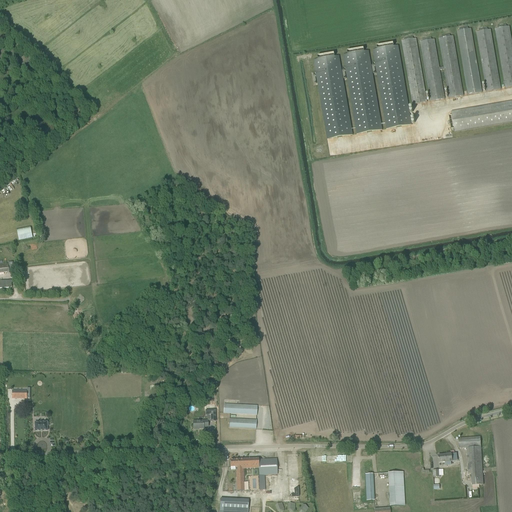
[(495,29),(506,89),(511,87),(511,43),(509,27),(495,29)]
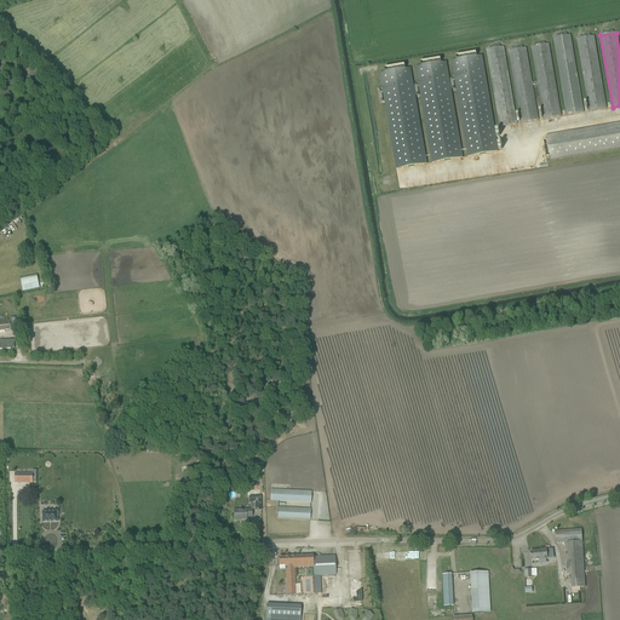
[(554,38),(567,115),(584,113),(570,35),(554,38)]
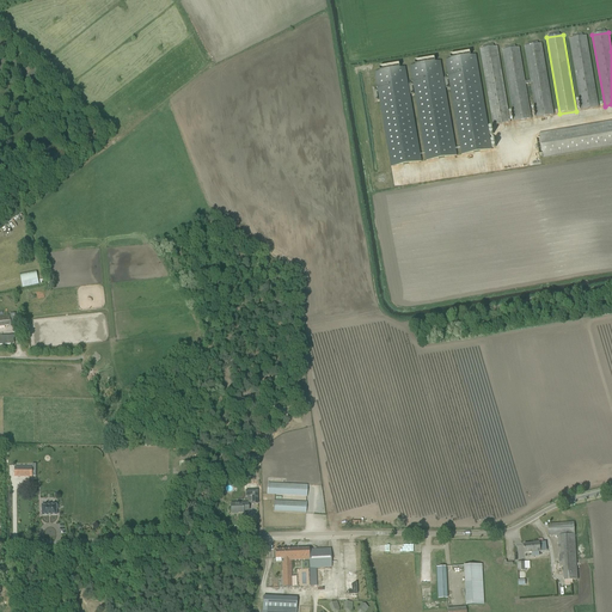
[(570,38),(582,110),(599,108),(586,36),(570,38)]
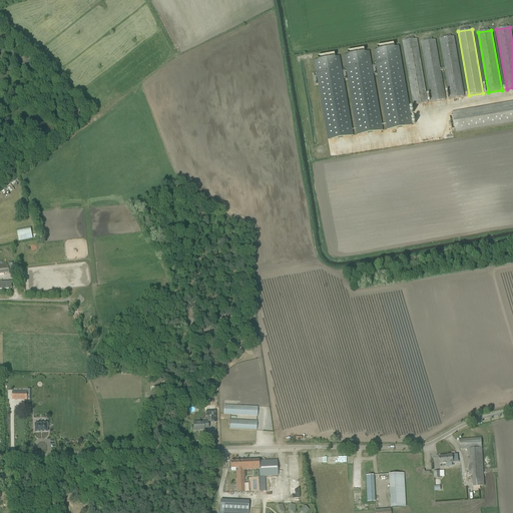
[(421,42),(432,102),(445,99),(441,71),(445,70),(450,98),(464,96),(454,36),(440,39),(445,67),(440,68),(435,39),(421,42)]
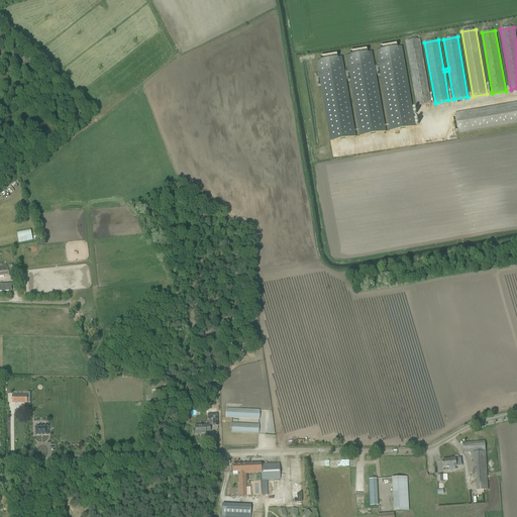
[(406,41),(417,106),(431,103),(420,39),(406,41)]
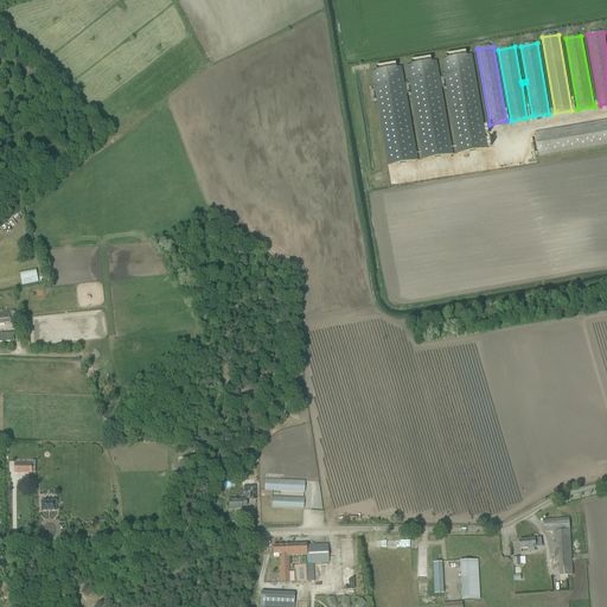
[(467,55),(466,52),(446,55),(447,58),(442,59),(459,153),(487,148),(472,55),(467,55)]
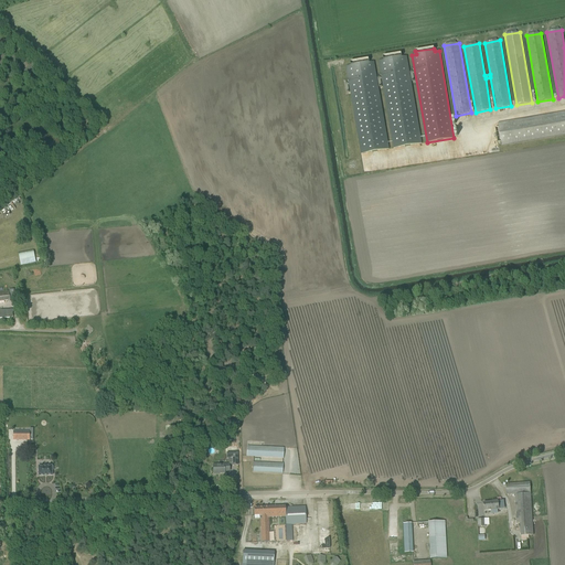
[(402,57),(402,54),(383,57),(383,60),(379,61),(394,148),(422,144),(406,56),(402,57)]
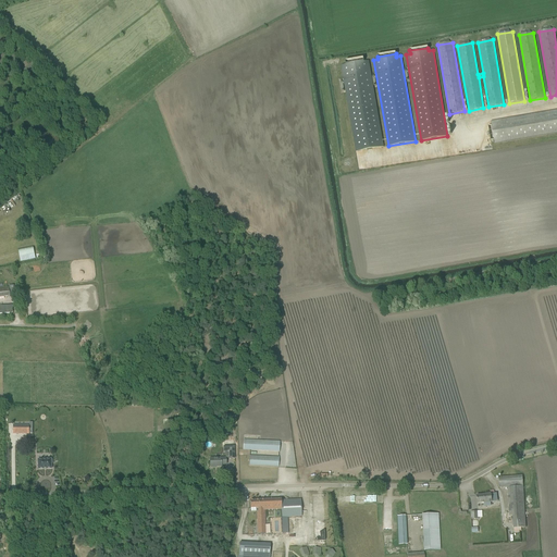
[(34,61),(31,64),(37,71),(40,66),(34,61)]
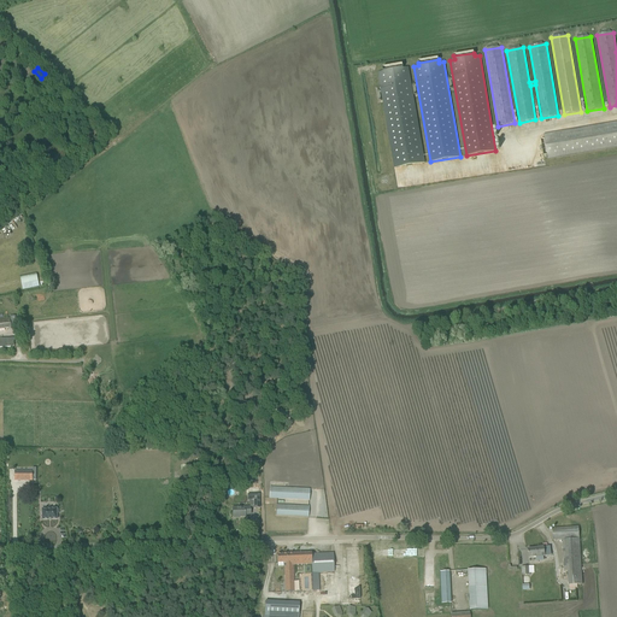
[(409,68),(378,74),(394,169),(425,163),(409,68)]
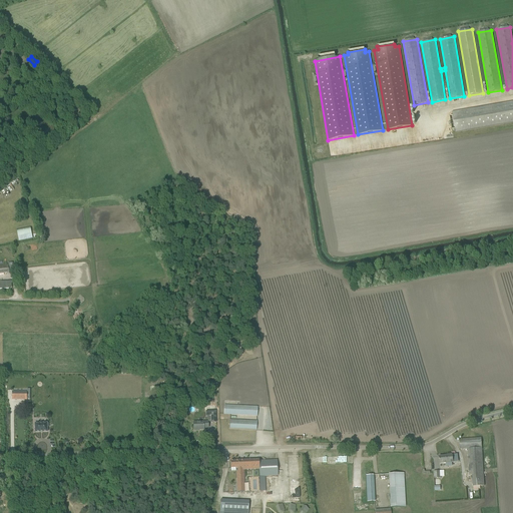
[(26,58),(21,65),(26,69),(32,63),(26,58)]
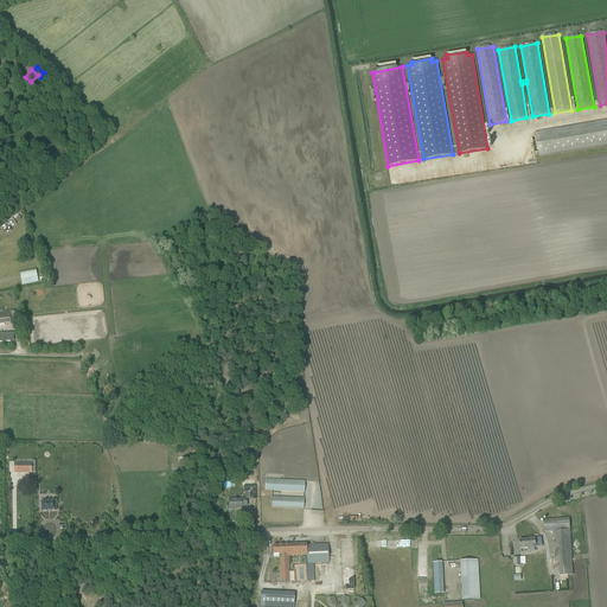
[(538,153),(540,157),(606,144),(606,120),(535,133),(536,136),(532,138),(535,153),(538,153)]
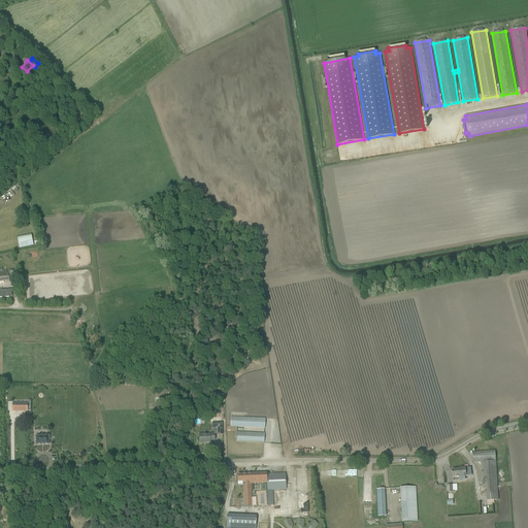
[(18,243),(31,242),(30,234),(17,236),(18,243)]
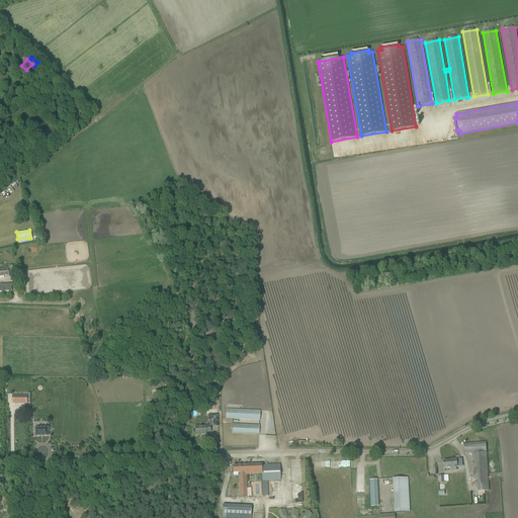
[(0,276),(9,276),(8,267),(0,267),(0,276)]
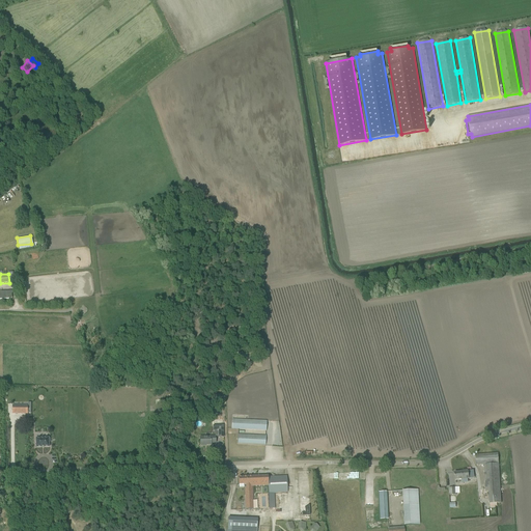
[(12,406),(12,414),(27,414),(27,413),(27,406),(12,406)]
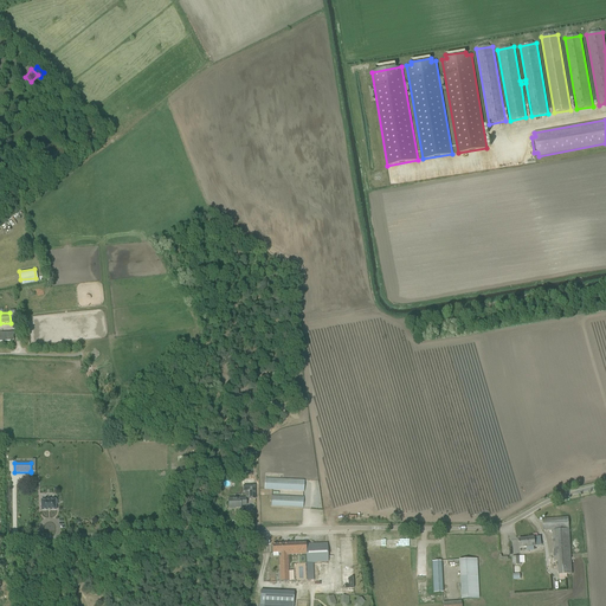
[(264,489),(304,491),(304,482),(265,479),(264,489)]
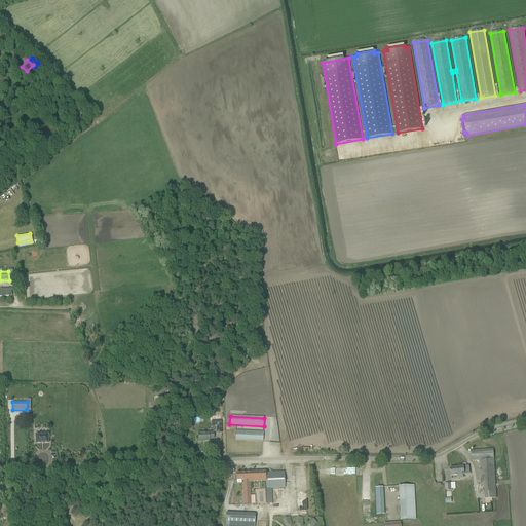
[(217,433),(217,434),(221,434),(221,421),(212,421),(211,426),(213,428),(213,431),(214,434),(217,433)]
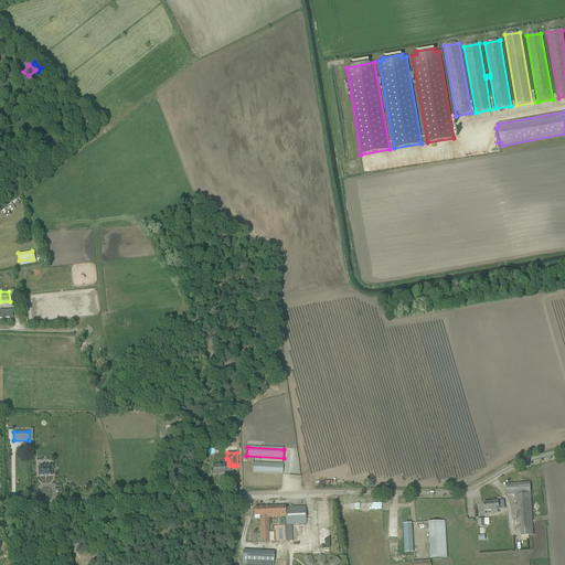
[(253,471),(283,473),(283,465),(254,462),(253,471)]
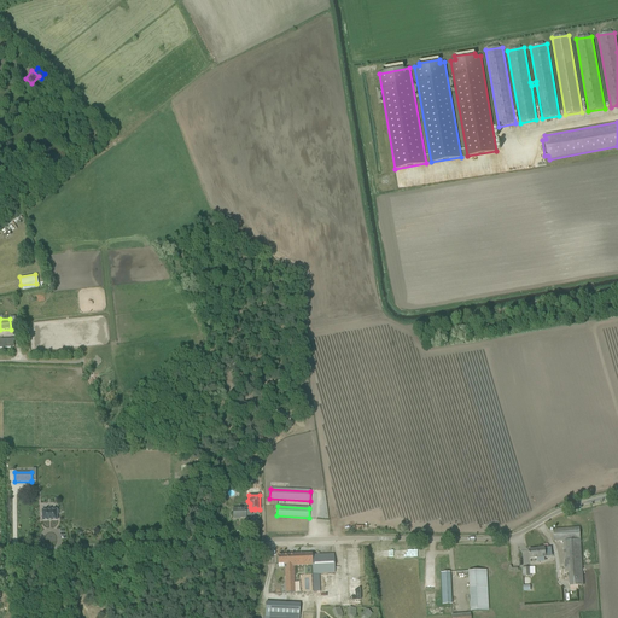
[(233,508),(233,518),(246,518),(246,516),(251,516),(251,509),(250,507),(250,508),(233,508)]
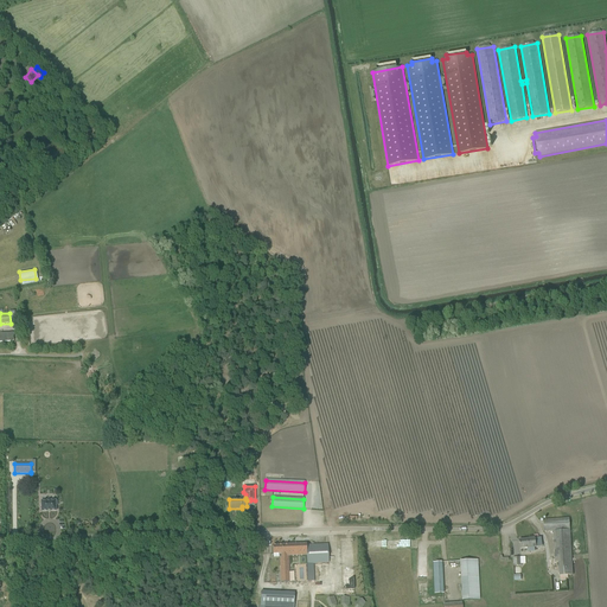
[(42,502),(42,511),(56,511),(56,505),(57,505),(57,502),(56,502),(56,500),(42,502)]
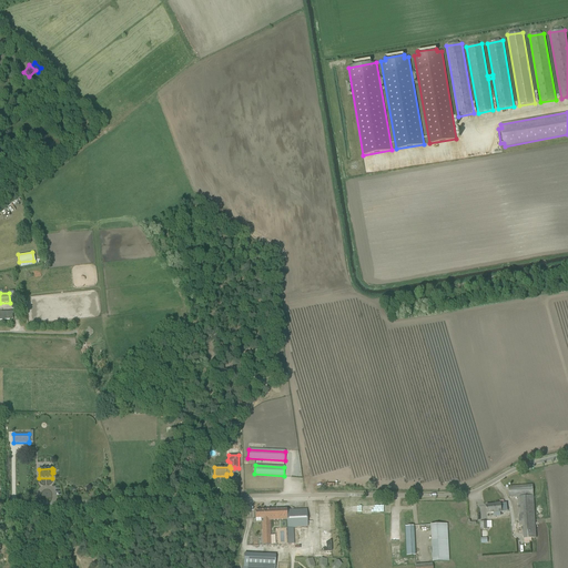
[(524,538),(525,543),(531,543),(531,538),(536,538),(534,496),(533,485),(509,487),(509,497),(517,497),(519,526),(523,525),(524,538)]
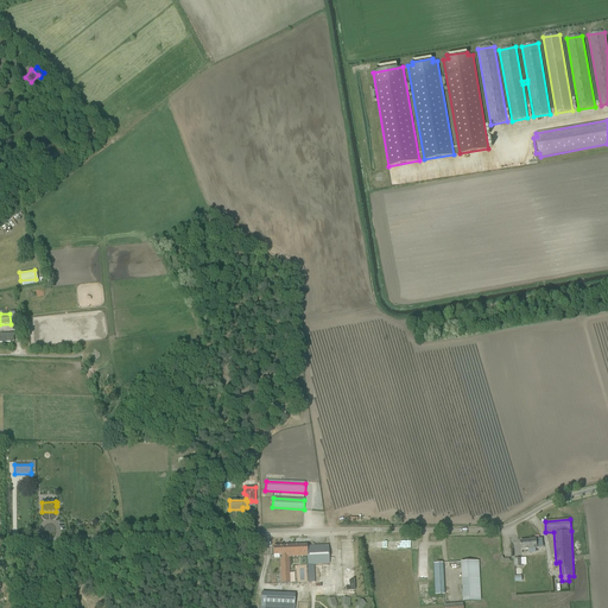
[(529,550),(529,553),(537,552),(536,549),(543,548),(542,539),(520,542),(521,550),(529,550)]
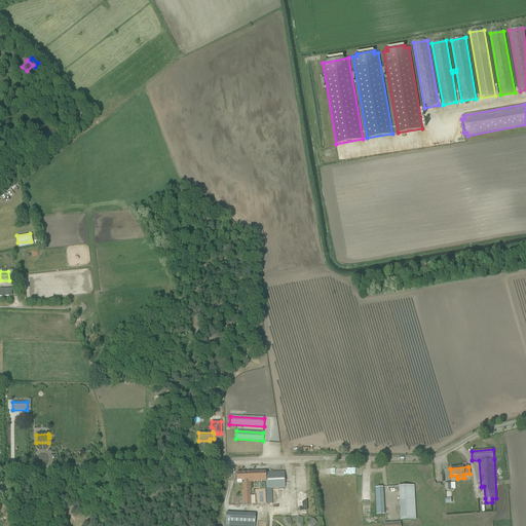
[(266,472),(236,473),(236,480),(241,480),(241,482),(243,482),(243,483),(242,483),(243,495),(251,495),(250,482),(252,482),(266,481),(266,488),(266,489),(272,488),(285,488),(285,472),(268,473),(266,473),(266,472)]
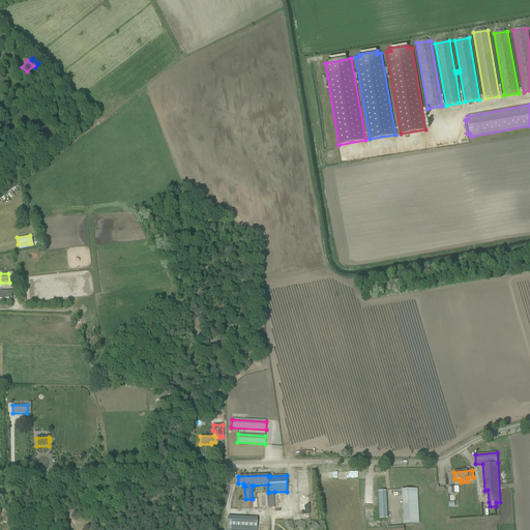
[(417,489),(402,490),(403,524),(419,524),(417,489)]
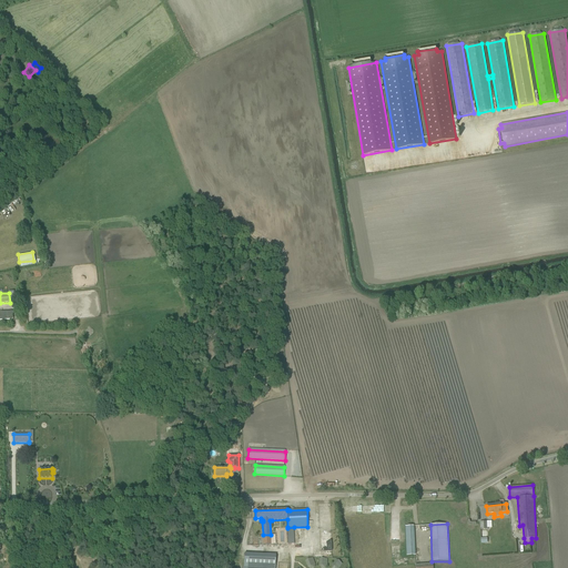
[(413,526),(405,526),(406,556),(414,555),(413,526)]
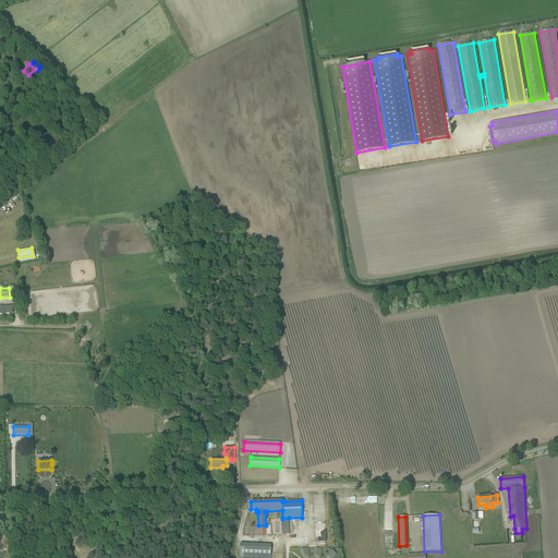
[(324,541),(325,526),(315,526),(314,541),(324,541)]
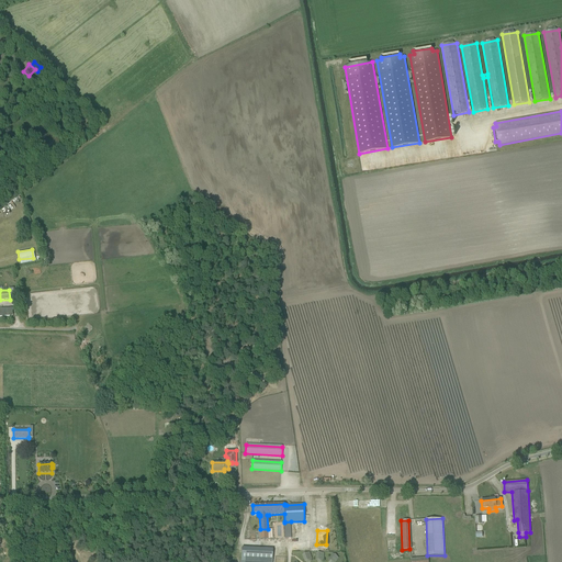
[(240,561),(271,561),(273,549),(242,548),(240,561)]
